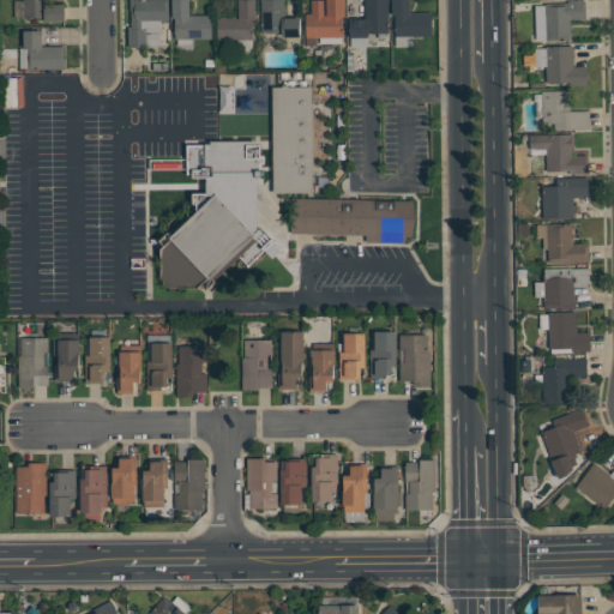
[(65,22),(44,22),(44,18),(14,17),(14,0),(47,0),(47,4),(65,4),(65,22)]
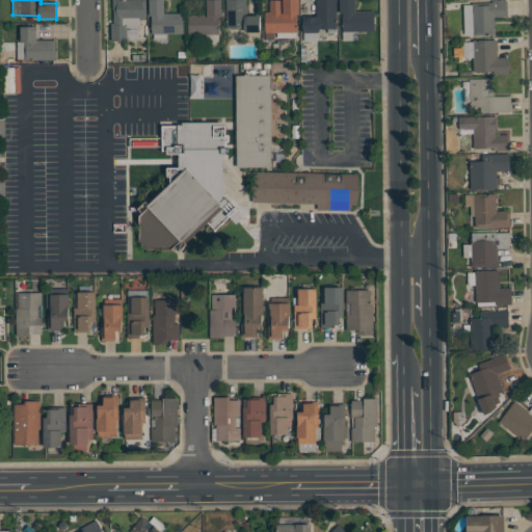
[(145,0),(145,19),(139,19),(139,28),(138,28),(138,38),(127,38),(127,41),(111,41),(111,23),(113,23),(113,8),(112,8),(112,0),(145,0)]
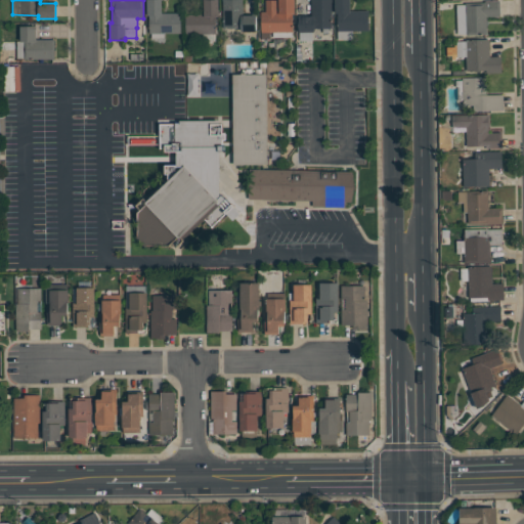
[(162,0),(162,12),(180,12),(181,33),(164,33),(164,39),(151,39),(151,33),(149,33),(149,15),(147,15),(147,0),(162,0)]
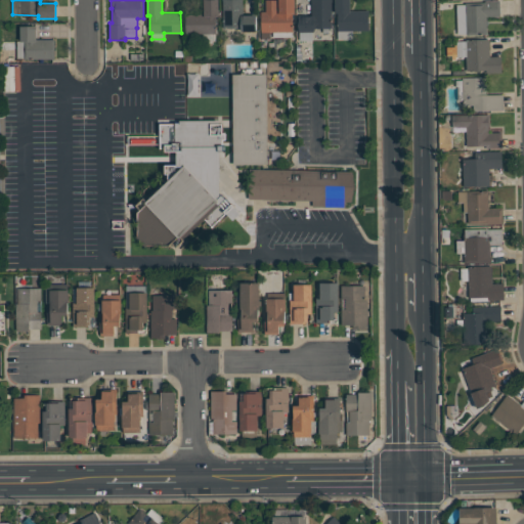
[(185,34),(185,11),(204,11),(204,0),(219,0),(219,16),(216,16),(216,34),(185,34)]
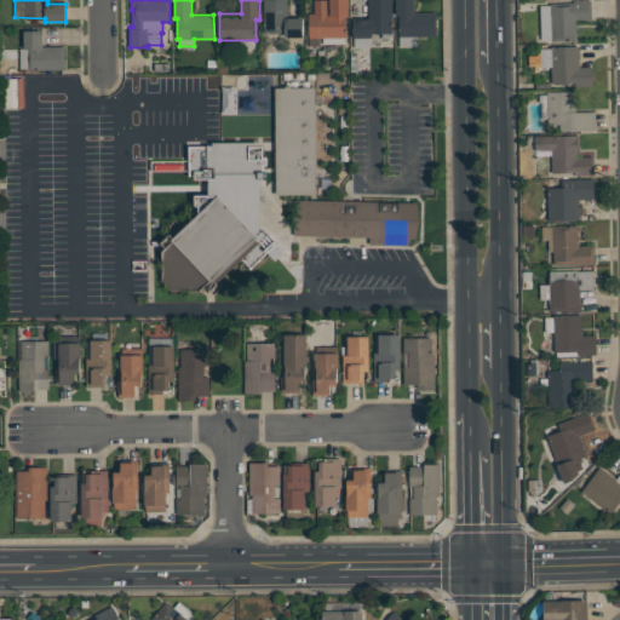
[(303,36),(285,36),(285,34),(264,34),(264,0),(287,0),(287,18),(303,17),(303,36)]
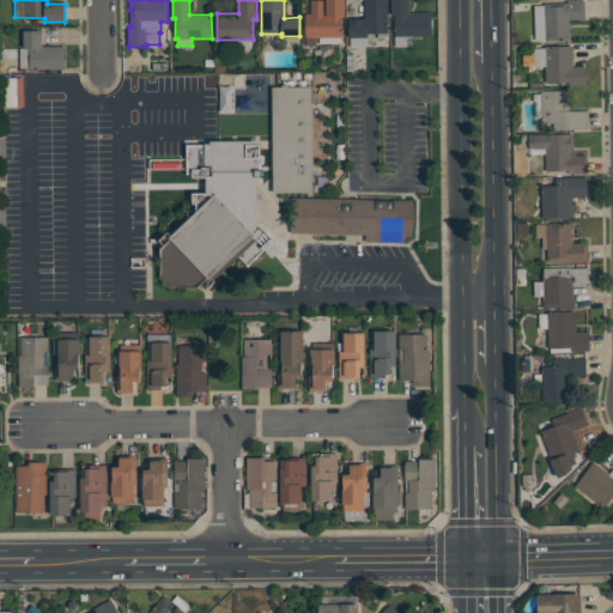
[(344,0),(345,17),(343,17),(343,37),(341,37),(341,43),(320,43),(320,37),(316,37),(316,46),(305,46),(305,13),(310,13),(310,0),(325,0),(325,13),(326,13),(326,0),(344,0)]
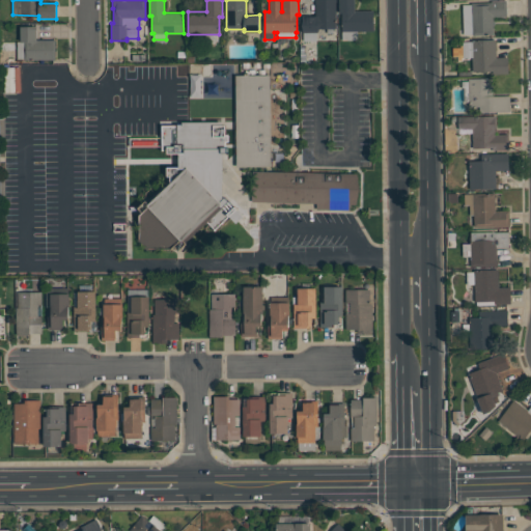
[(336,28),(318,28),(318,32),(316,32),(316,42),(304,42),(303,32),(303,16),(305,16),(305,17),(315,17),(315,0),(336,0),(336,4),(335,4),(336,28)]
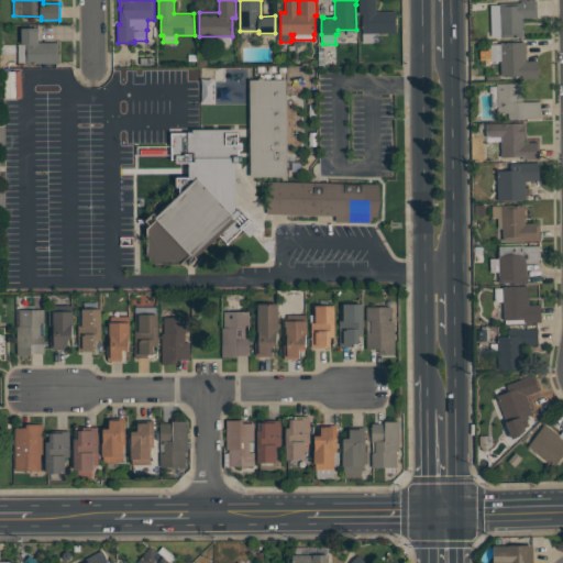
[(376,0),(376,11),(396,11),(396,32),(387,33),(387,42),(363,43),(362,14),(361,14),(361,0),(376,0)]
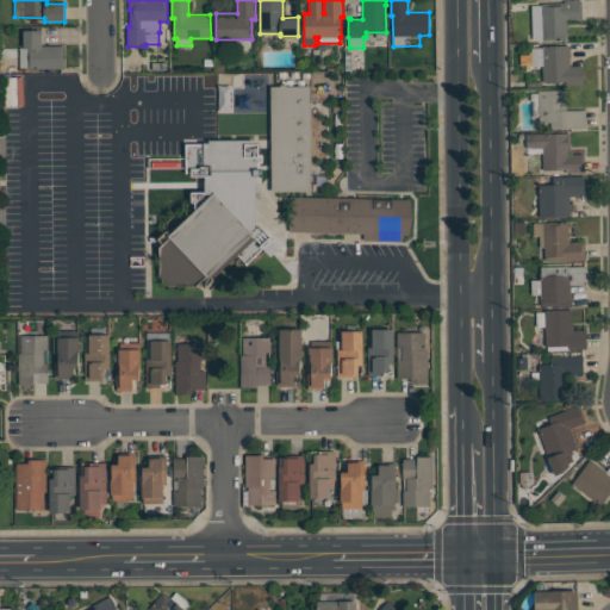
[(533,39),(531,5),(541,5),(541,2),(564,2),(564,0),(582,0),(583,19),(568,19),(568,29),(567,29),(567,41),(543,41),(542,39),(533,39)]
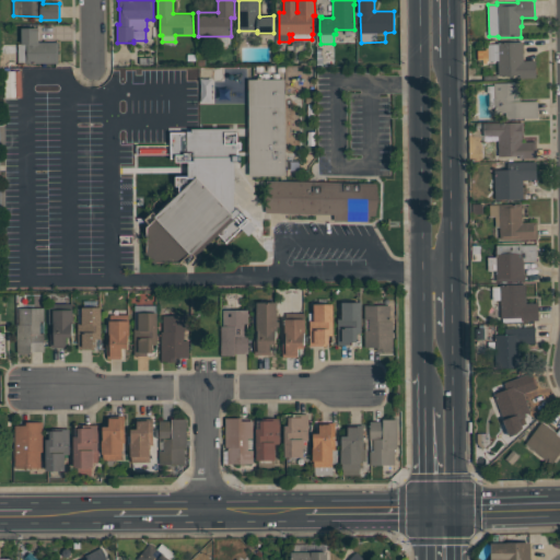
[(22,27),(39,27),(39,42),(58,42),(58,63),(25,63),(25,62),(19,62),(19,44),(22,44),(22,27)]
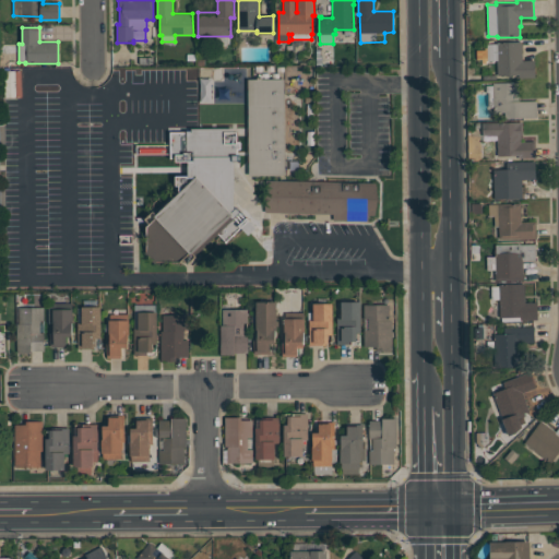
[(535,78),(518,79),(518,75),(510,75),(510,76),(507,76),(507,75),(498,75),(497,60),(487,60),(487,44),(496,44),(496,42),(522,42),(522,60),(535,60),(535,78)]
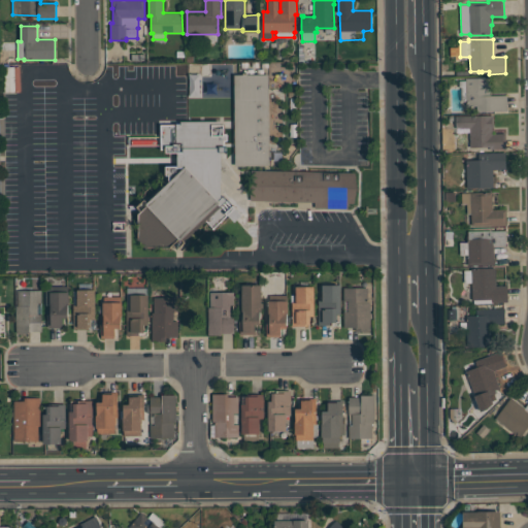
[(268,74),(269,166),(235,166),(234,74),(268,74)]
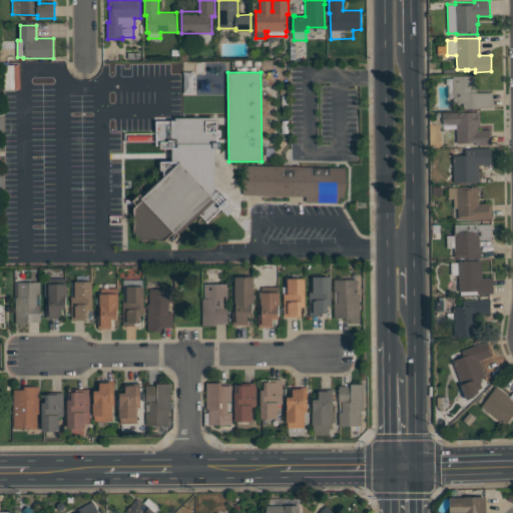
[(452,75),(477,75),(477,92),(492,92),(493,108),(464,108),(464,103),(453,103),(453,98),(448,98),(448,84),(446,84),(446,78),(452,78),(452,75)]
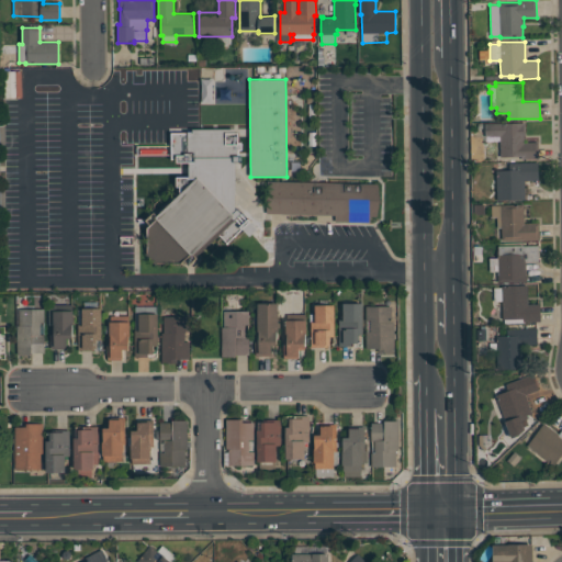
[(525,123),(526,139),(524,139),(524,142),(538,142),(538,159),(521,159),(521,157),(501,157),(499,136),(485,136),(485,123),(525,123)]
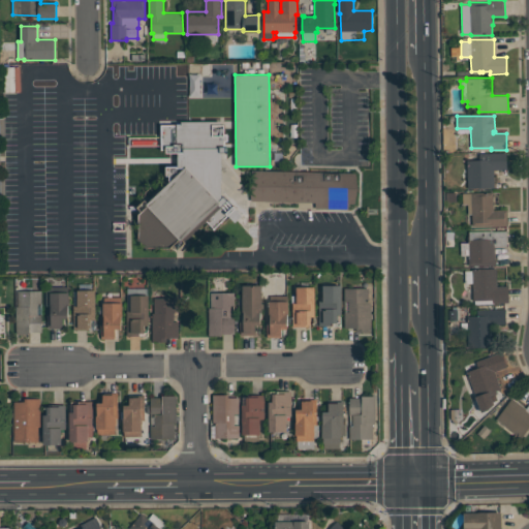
[(221,188),(224,155),(226,155),(229,125),(163,119),(161,135),(156,139),(156,146),(165,147),(164,154),(180,155),(179,166),(174,170),(179,177),(147,203),(145,203),(141,206),(139,219),(144,225),(139,228),(138,239),(145,247),(169,249),(221,207),(235,224),(245,216),(239,208),(231,208),(232,203),(221,188)]
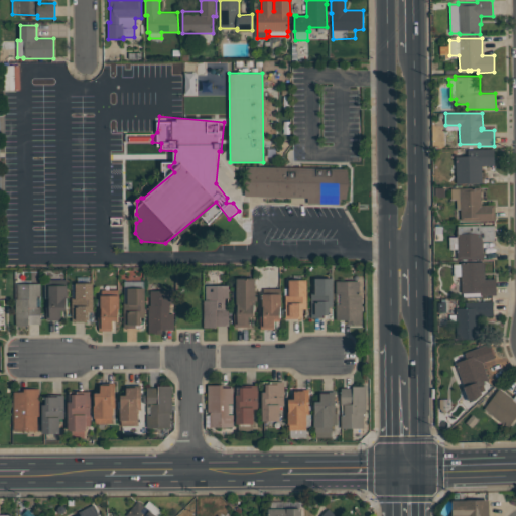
[(456,183),(456,156),(468,156),(468,149),(494,149),(494,164),(482,165),(482,183),(456,183)]
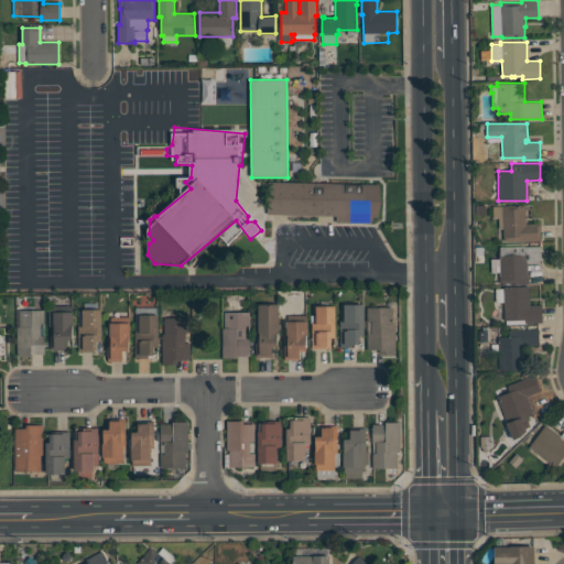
[(379,184),(381,201),(379,217),(372,216),(372,223),(336,221),(336,216),(268,214),(269,182),(379,184)]
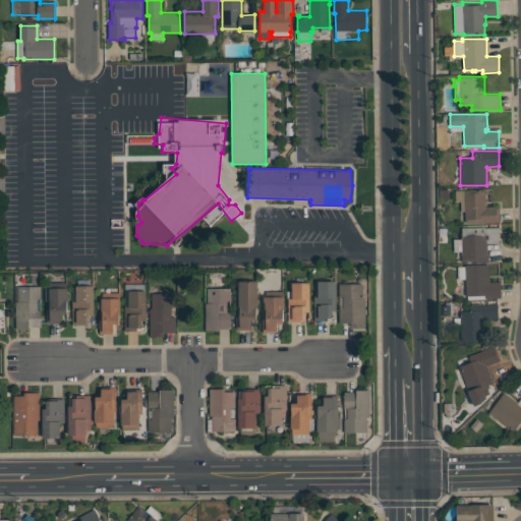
[(455,190),(485,189),(486,207),(500,207),(500,223),(484,223),(484,222),(465,223),(465,211),(461,211),(461,201),(456,201),(455,190)]
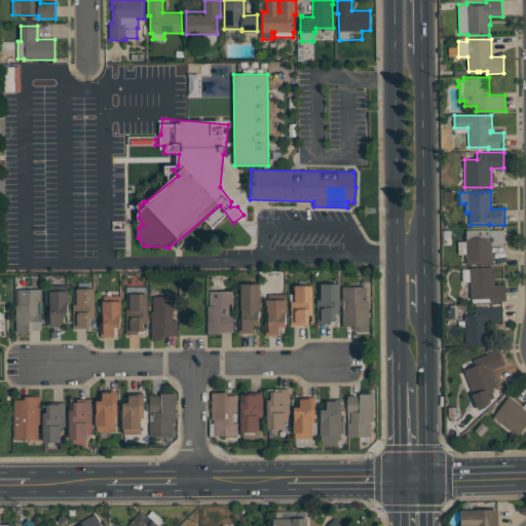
[(465,264),(465,254),(458,254),(458,241),(465,241),(465,235),(466,234),(466,230),(489,229),(489,230),(503,229),(503,245),(492,245),(492,264),(465,264)]
